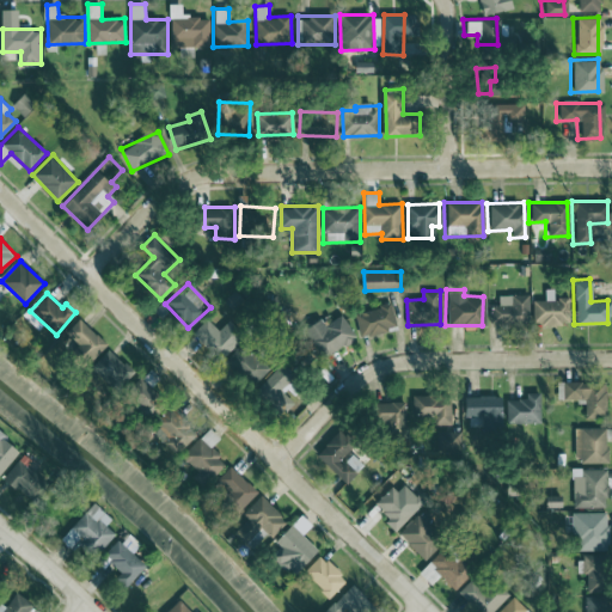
[(525,294),(496,294),(496,304),(489,305),(489,323),(525,322),(525,294)]
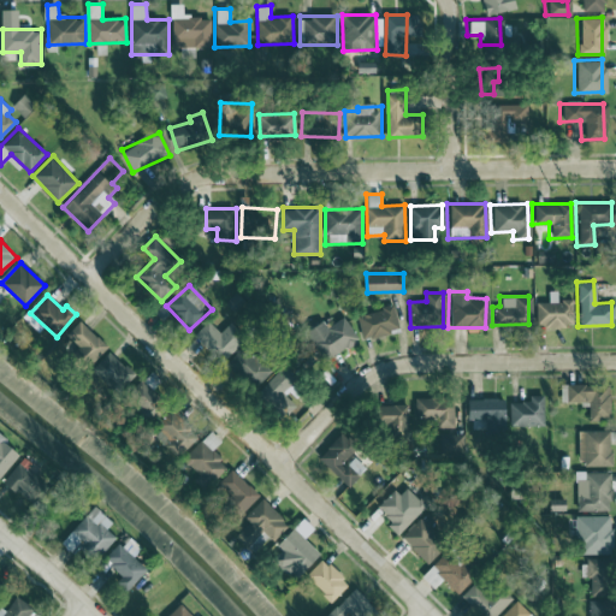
[(533,300),(533,325),(572,326),(572,301),(533,300)]
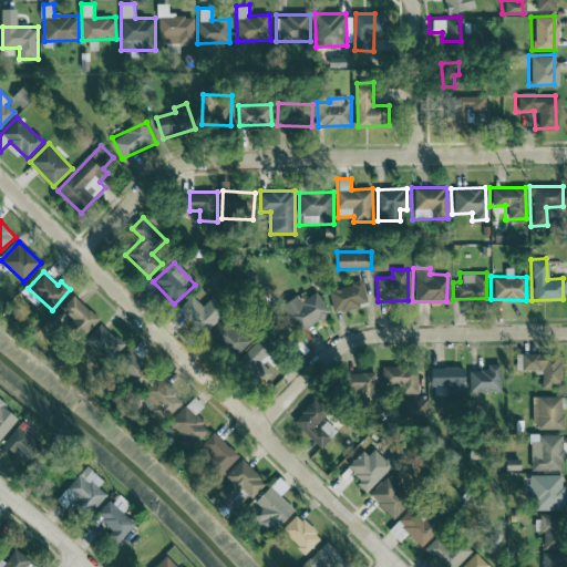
[(333,311),(369,305),(364,282),(329,289),(333,311)]
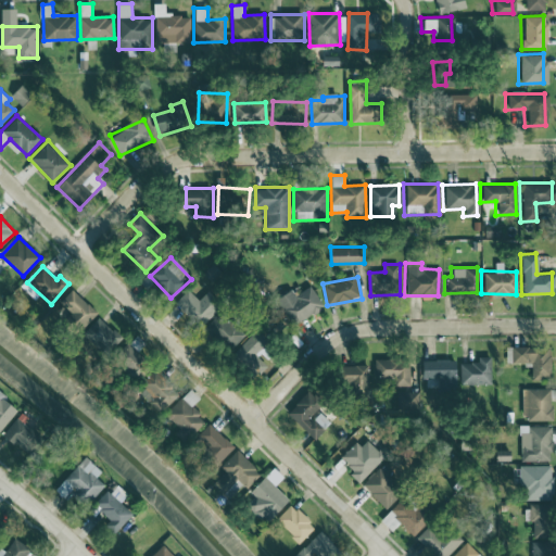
[(293,290),(278,298),(290,325),(324,308),(313,286),(295,294),(293,290)]
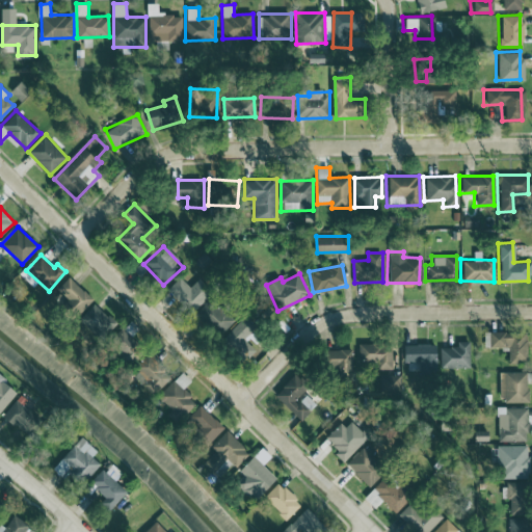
[(81,314),(94,299),(69,276),(56,290),(81,314)]
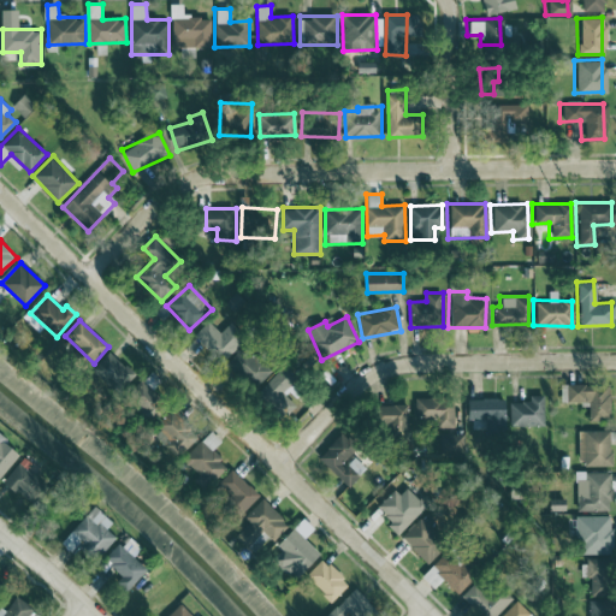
[(227,326),(221,333),(209,323),(195,337),(224,362),(243,341),(227,326)]
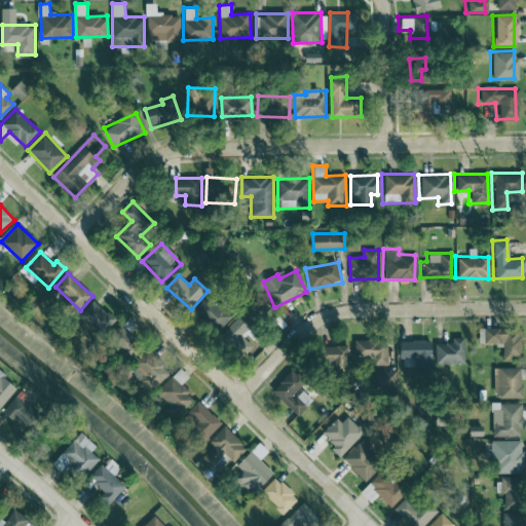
[(234,315),(214,294),(197,308),(219,331),(234,315)]
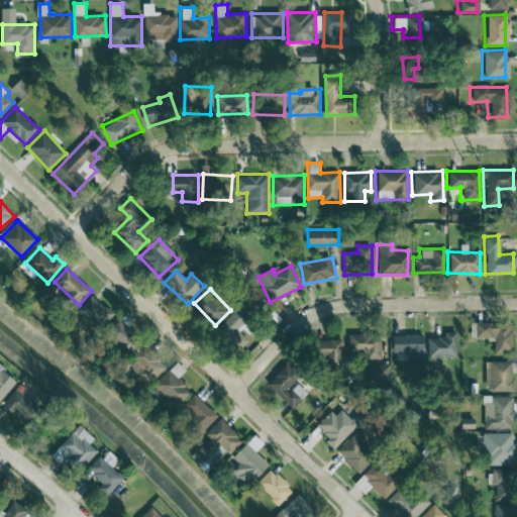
[(114,315),(94,294),(78,310),(98,331),(114,315)]
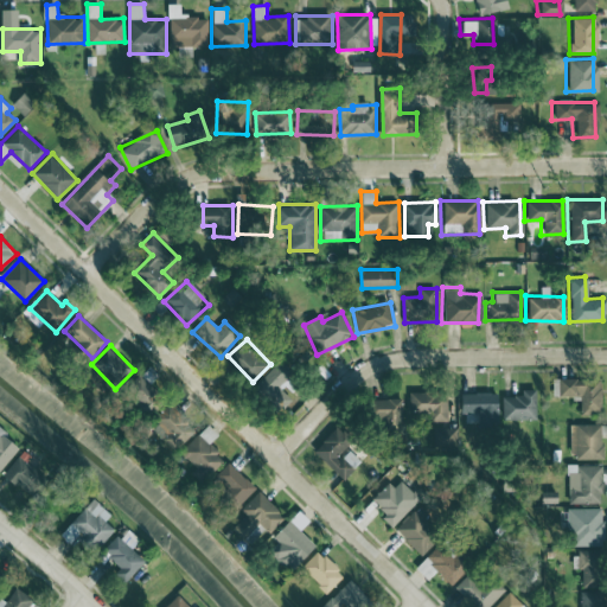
[(256,387),(286,413),(296,401),(280,387),(294,371),(281,359),(256,387)]
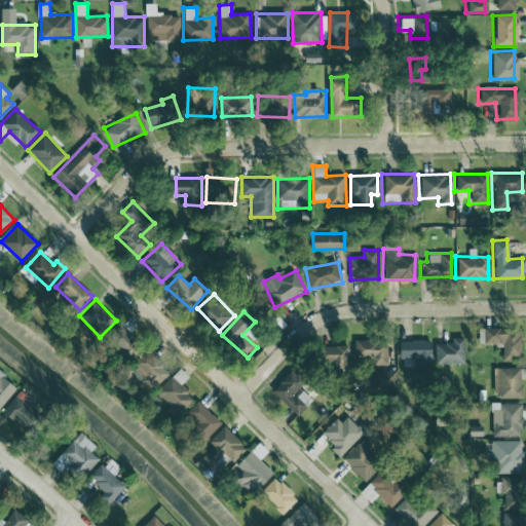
[(145,338),(119,327),(111,345),(137,357),(145,338)]
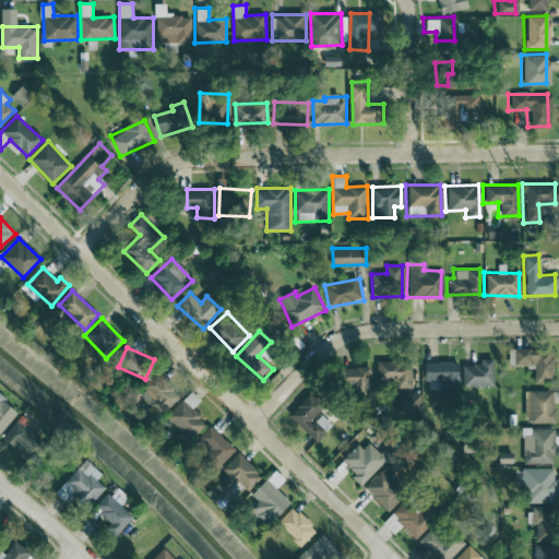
[(548,347),(511,349),(512,365),(531,365),(532,381),(549,380),(548,347)]
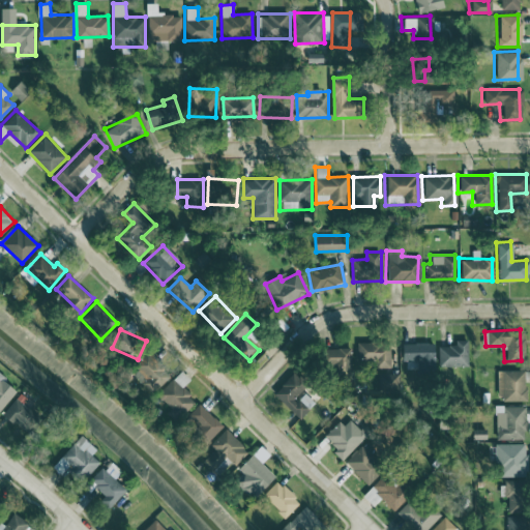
[(435,346),(436,366),(465,365),(464,340),(451,340),(451,345),(435,346)]
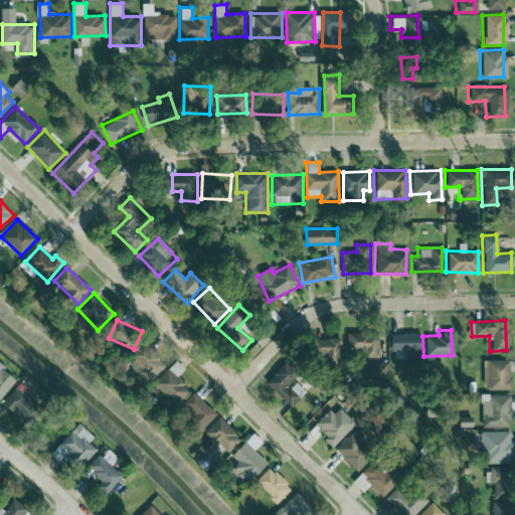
[(348,333),(348,350),(366,349),(366,357),(376,356),(375,332),(348,333)]
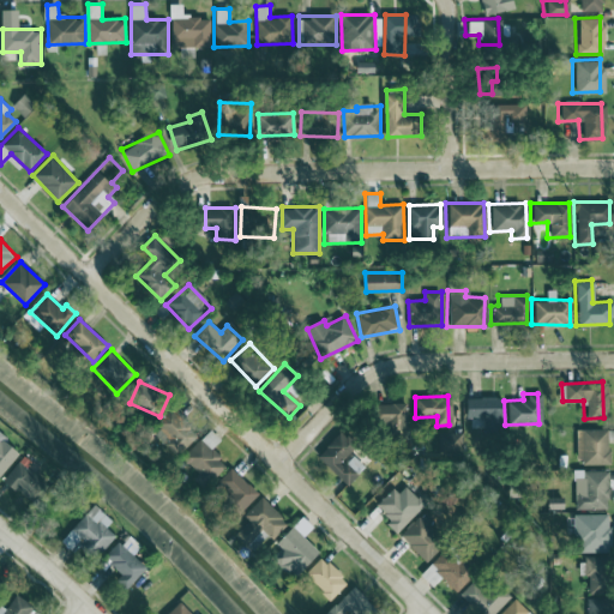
[(462,397),(462,417),(481,416),(481,431),(500,431),(499,396),(462,397)]
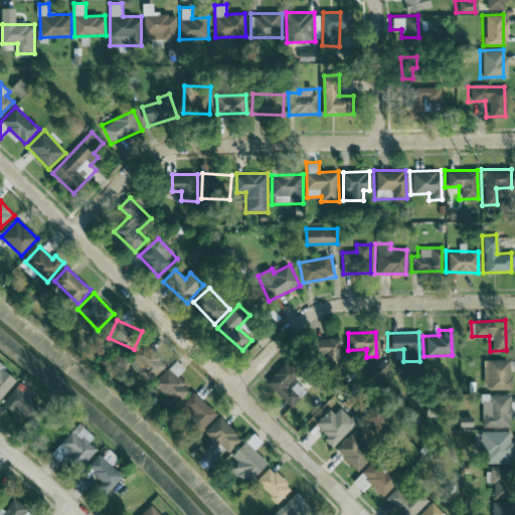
[(342,338),(320,338),(321,357),(330,357),(330,365),(342,364),(342,338)]
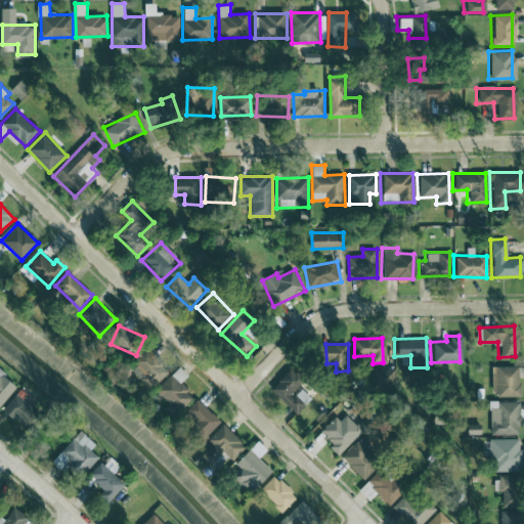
[(171,370),(148,349),(131,368),(153,389),(171,370)]
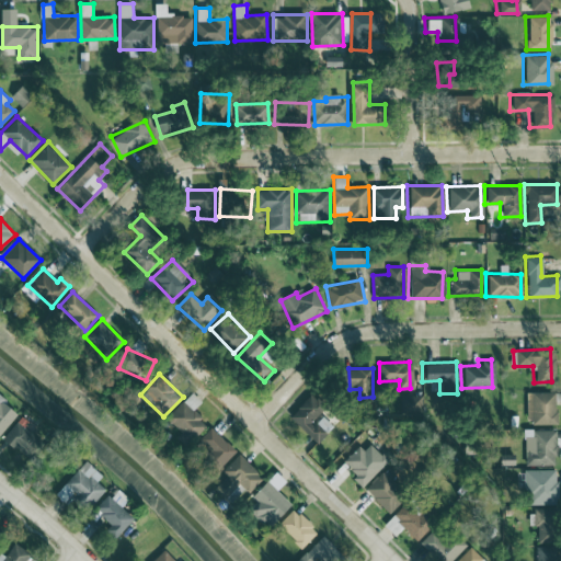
[(552,391),(525,392),(525,424),(553,423),(552,391)]
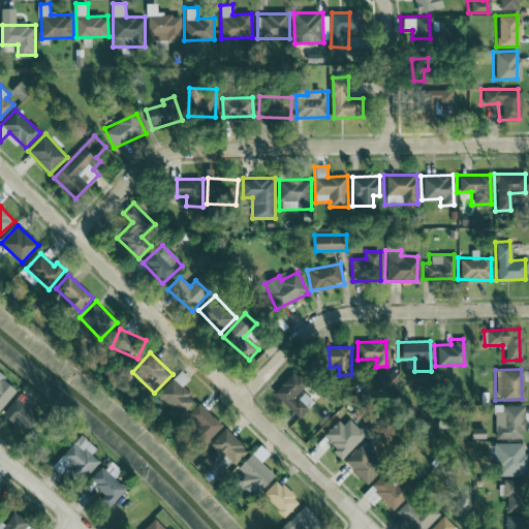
[(274,392),(299,418),(315,402),(303,389),(307,384),(296,372),(274,392)]
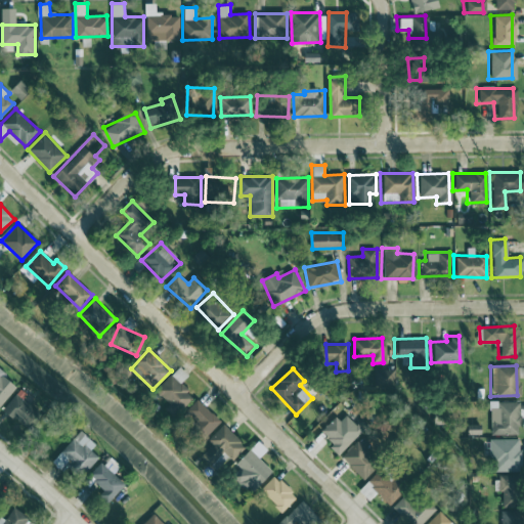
[(370,386),(393,386),(392,368),(369,368),(370,386)]
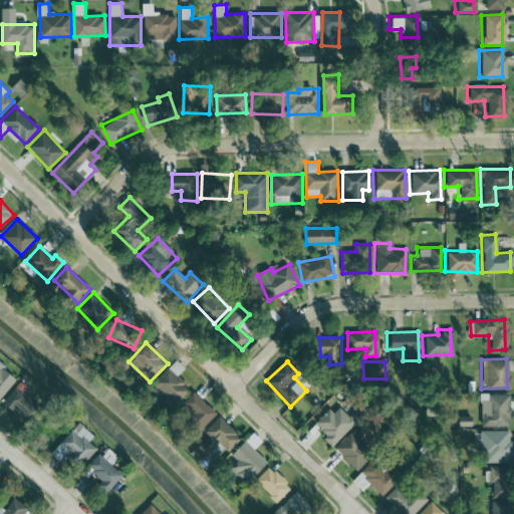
[(0,398),(2,400),(17,375),(0,364),(0,398)]
